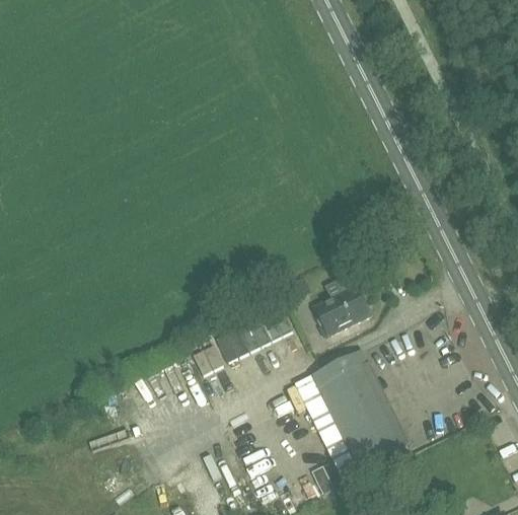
[(328,336),(369,315),(355,286),(354,287),(348,275),(324,286),(330,298),(314,306),(328,336)]
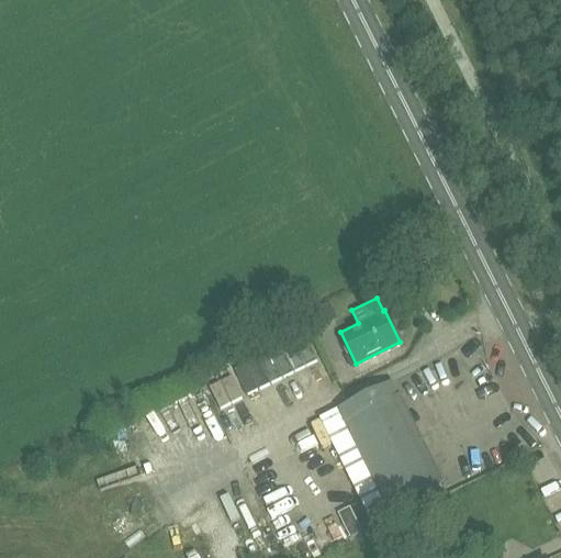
[(303,331),(291,336),(304,364),(316,358),(303,331)]
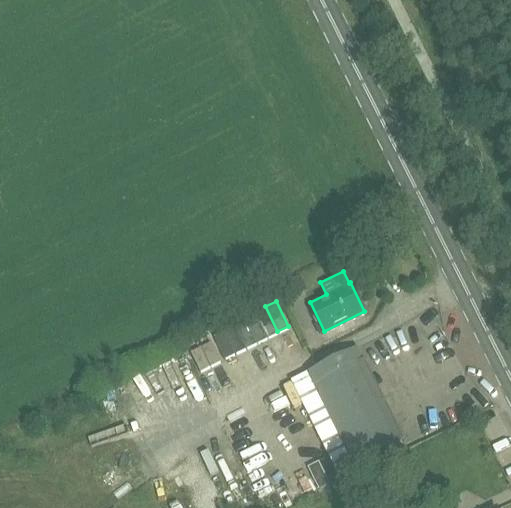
[(267,336),(277,331),(265,306),(255,311),(267,336)]
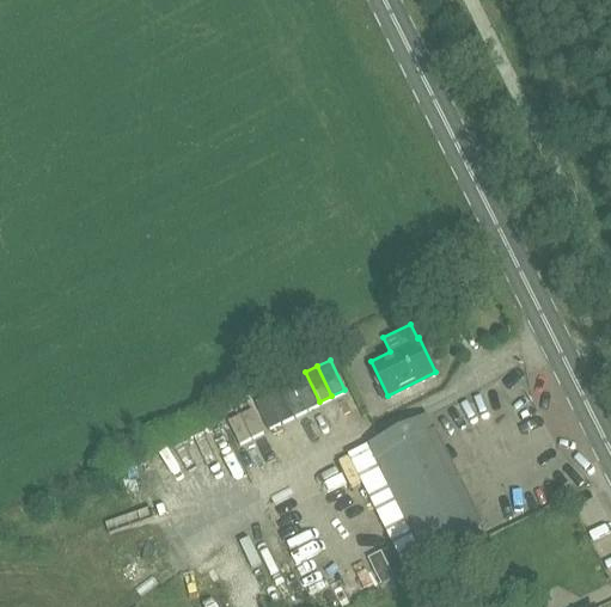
[(292,378),(306,408),(319,402),(305,372),(292,378)]
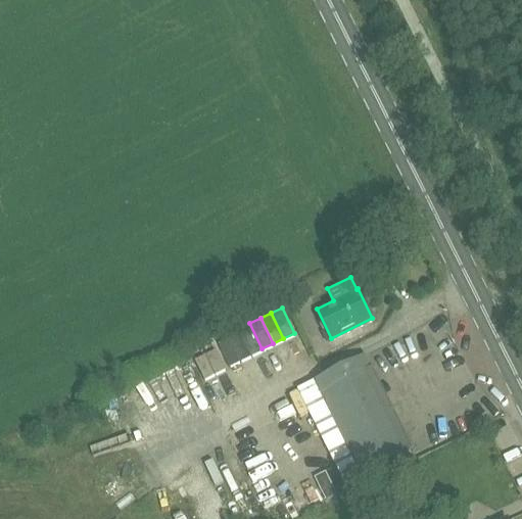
[(251,354),(262,348),(249,323),(239,328),(251,354)]
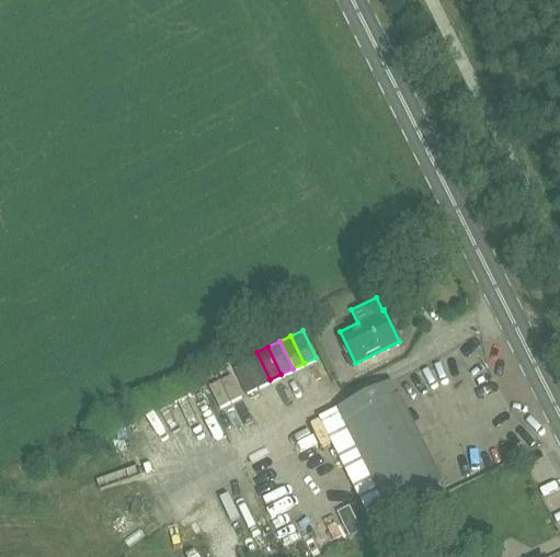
[(258,355),(244,361),(256,385),(270,379),(258,355)]
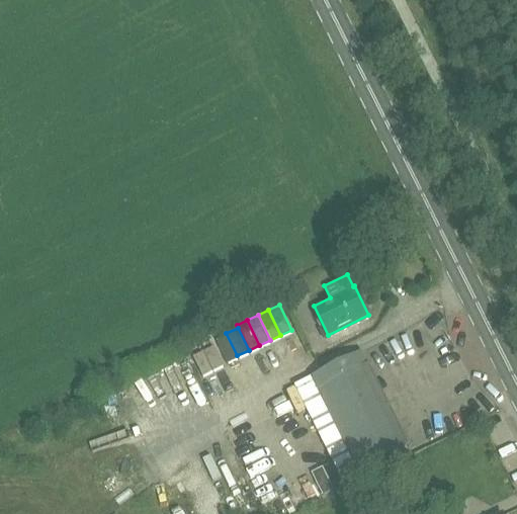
[(226,361),(237,355),(226,333),(214,339),(226,361)]
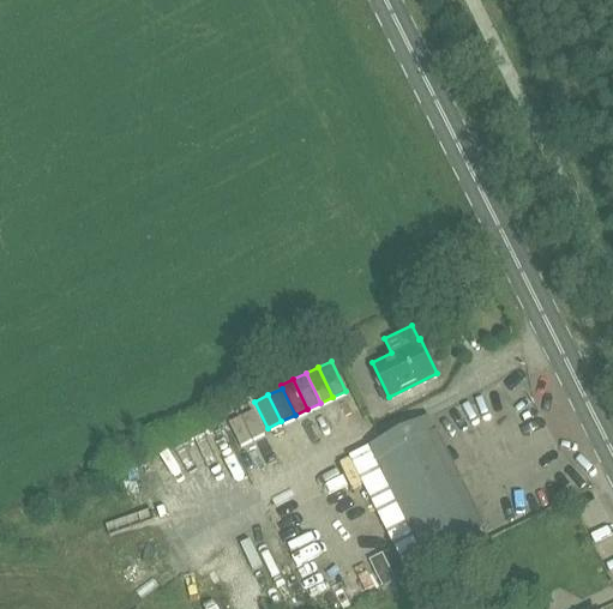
[(252,408),(240,414),(251,438),(263,432),(252,408)]
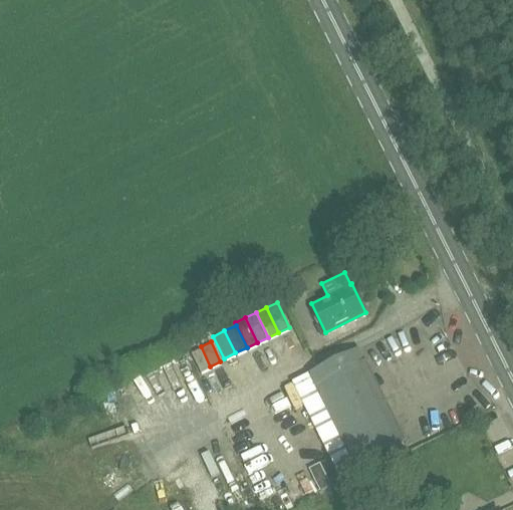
[(210,366),(201,346),(190,351),(200,371),(210,366)]
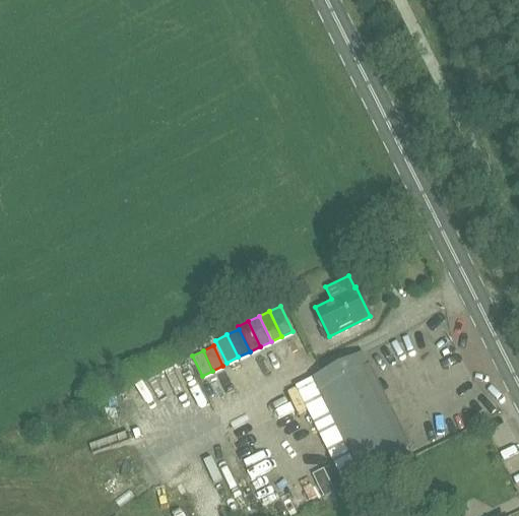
[(372,463),(409,445),(363,350),(312,376),(362,476),(375,469),(372,463)]
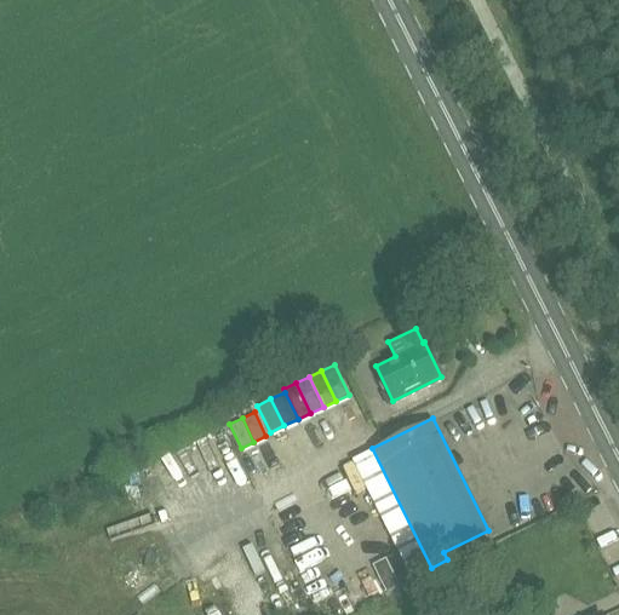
[(396,580),(408,574),(397,550),(384,556),(396,580)]
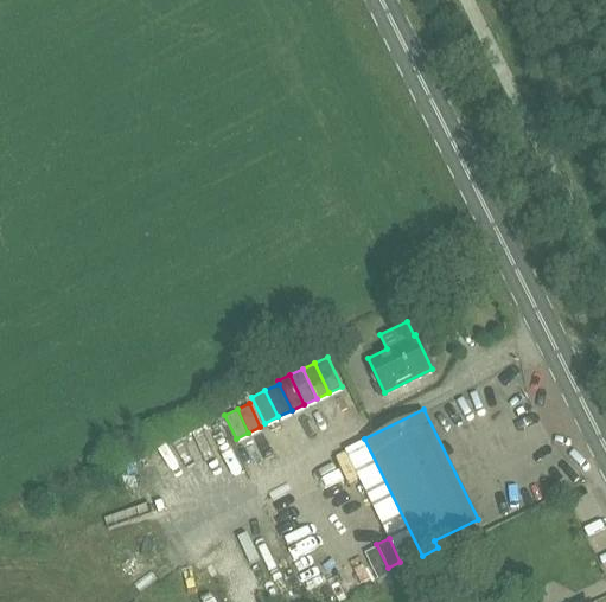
[(388,568),(376,544),(364,550),(377,577),(389,570),(388,568)]
